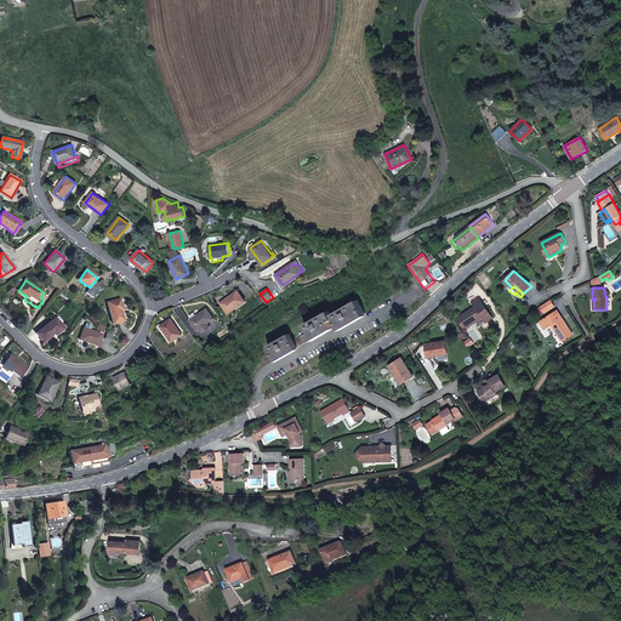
[(245,301),(238,291),(221,303),(229,313),(245,301)]
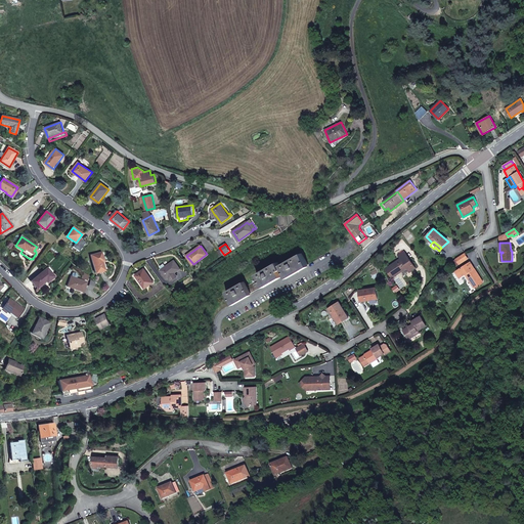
[(416,268),(404,252),(398,255),(401,259),(387,268),(392,277),(407,268),(409,271),(416,268)]
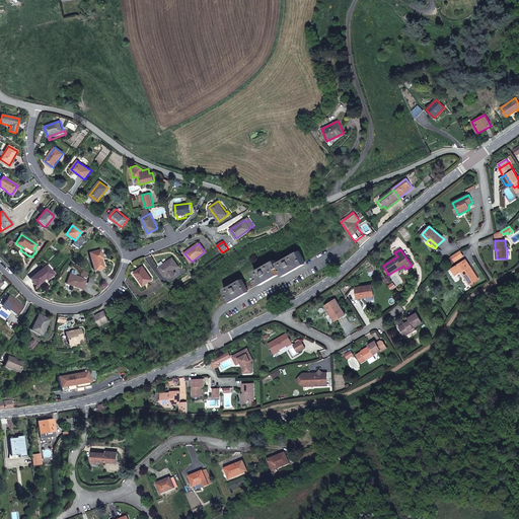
[(102,258),(100,250),(90,253),(94,271),(103,269),(100,260),(102,258)]
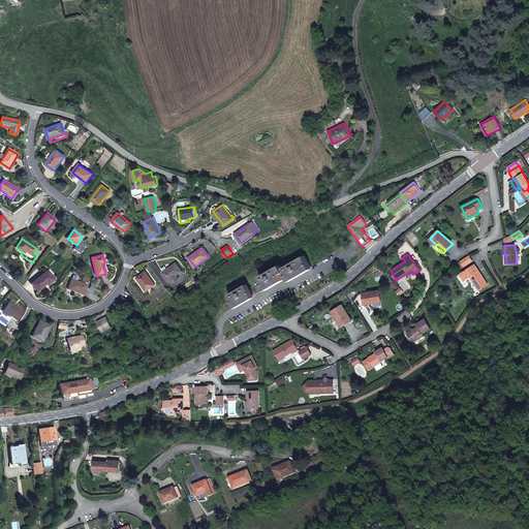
[(283,268),(281,265),(259,277),(261,281),(249,288),(247,284),(228,294),(235,307),(284,278),(282,274),(285,273),(289,280),(311,268),(304,255),(283,268)]
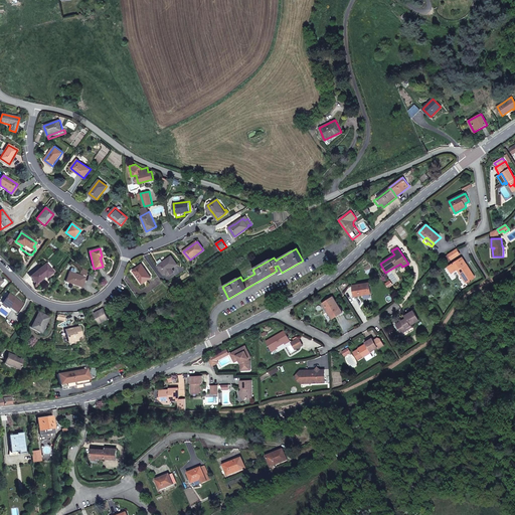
[(460,254),(457,248),(452,251),(455,258),(460,254)]
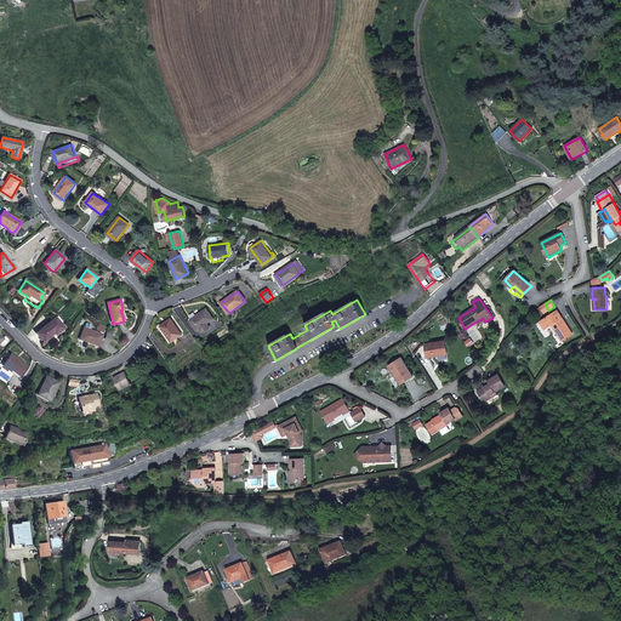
[(215,319),(206,308),(189,322),(194,326),(195,326),(199,331),(200,329),(205,326),(208,324),(215,319)]
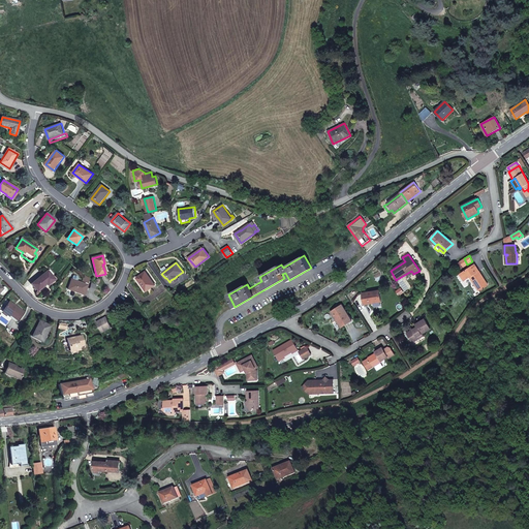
[(478,290),(488,284),(475,265),(460,274),(464,281),(470,277),(478,290)]
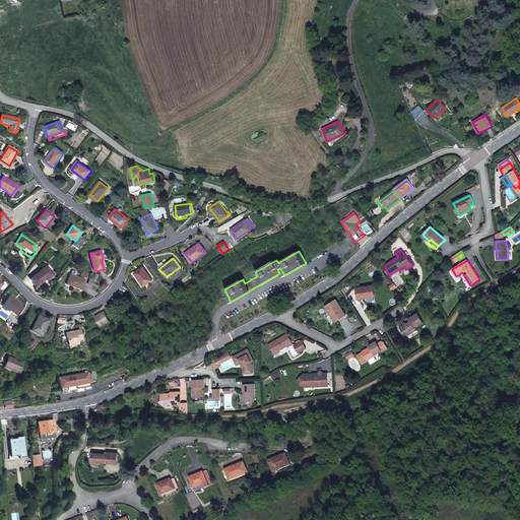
[(47,266),(30,279),(37,286),(46,279),(47,280),(54,274),(51,271),(53,269),(49,265),(47,266)]
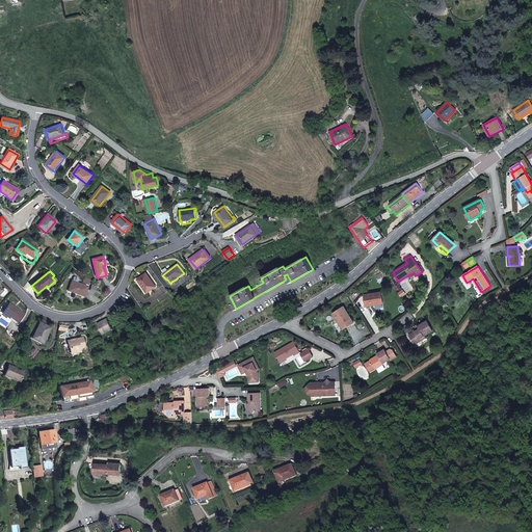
[(156,287),(147,273),(137,280),(148,293),(156,287)]
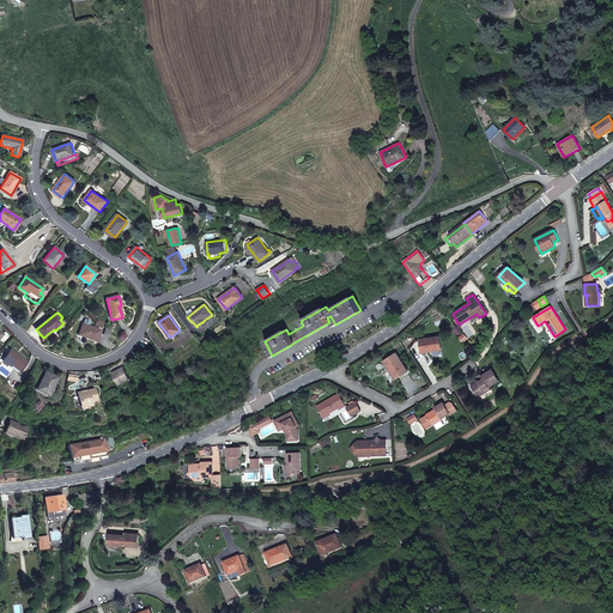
[(84,323),(83,323),(78,335),(97,343),(101,331),(89,326),(91,322),(90,321),(86,320),(85,320),(84,323)]
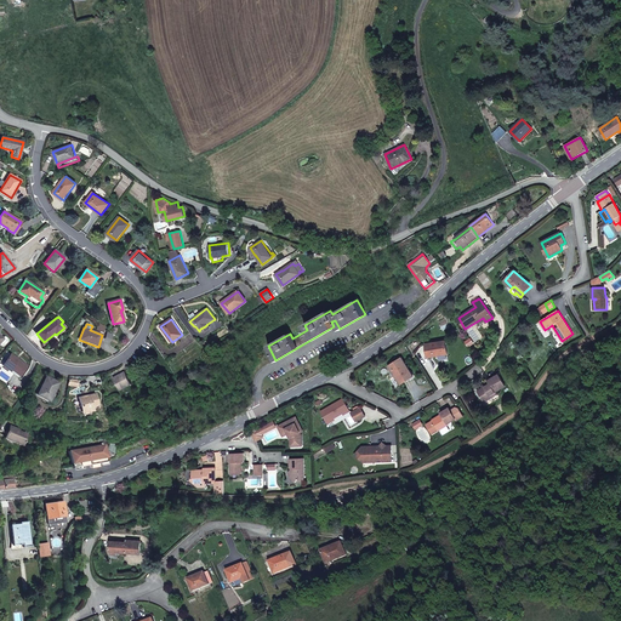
[(445,341),(426,345),(428,357),(437,355),(437,353),(448,352),(445,341)]
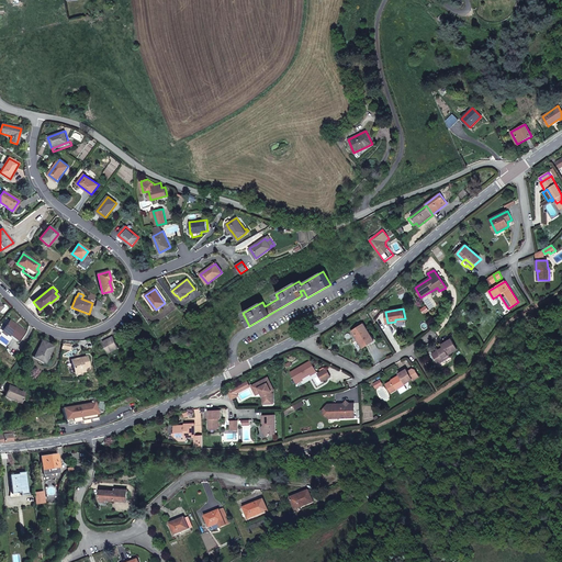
[(24,332),(10,321),(2,330),(9,336),(10,335),(18,340),(24,332)]
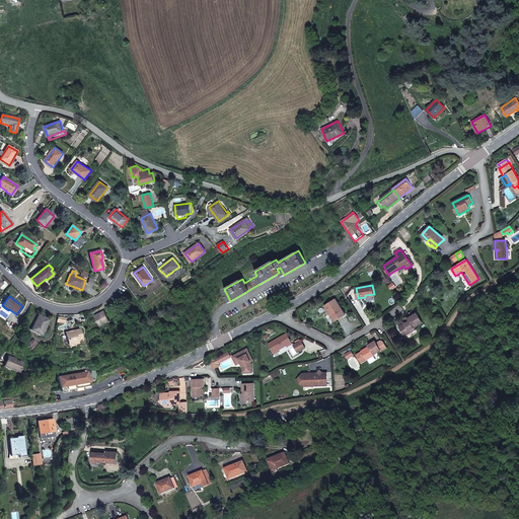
[(346,314),(336,299),(324,306),(335,321),(346,314)]
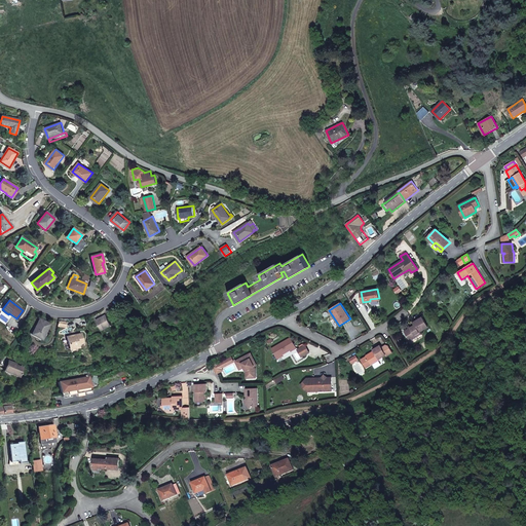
[(112,326),(107,315),(100,318),(96,321),(102,331),(112,326)]
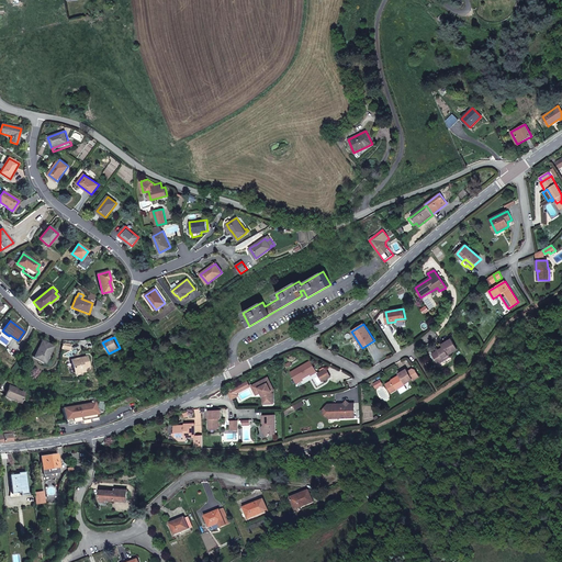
[(458,349),(451,339),(442,345),(444,348),(440,349),(433,355),(438,363),(445,360),(444,358),(448,355),(458,349)]
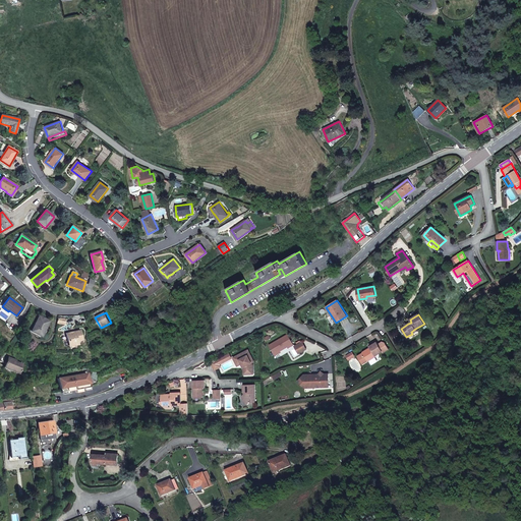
[(50,322),(40,315),(32,332),(42,337),(50,322)]
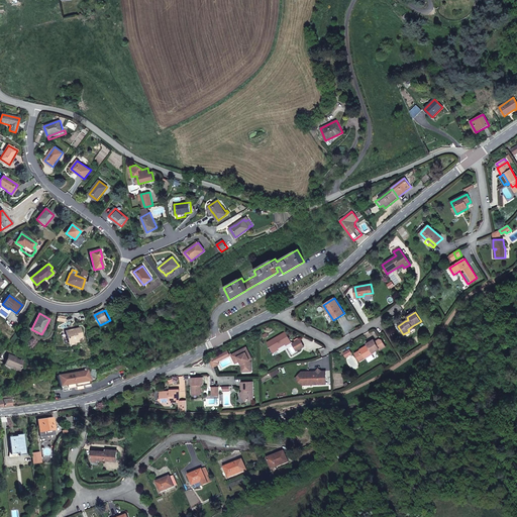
[(82,338),(80,327),(73,329),(73,330),(72,330),(71,329),(65,330),(67,338),(69,338),(70,344),(78,342),(77,339),(82,338)]
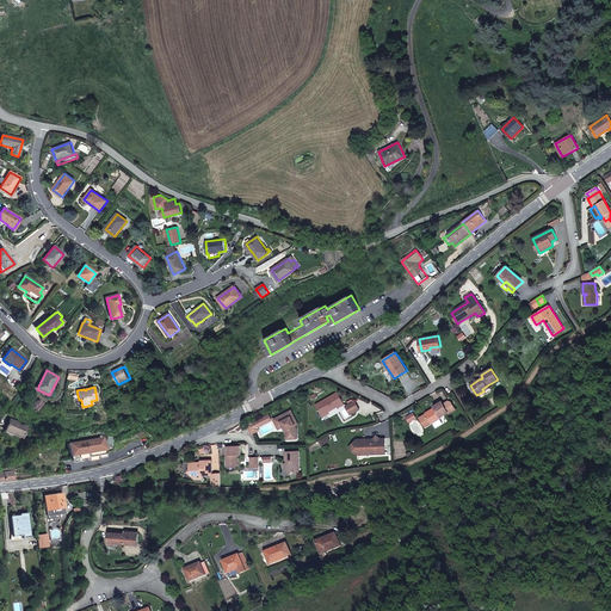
[(345,405),(338,393),(315,405),(322,415),(338,407),(338,408),(345,405)]
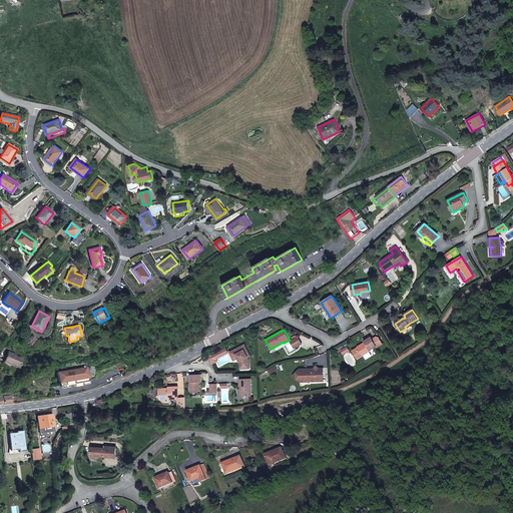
[(302,344),(298,337),(291,342),(295,349),(302,344)]
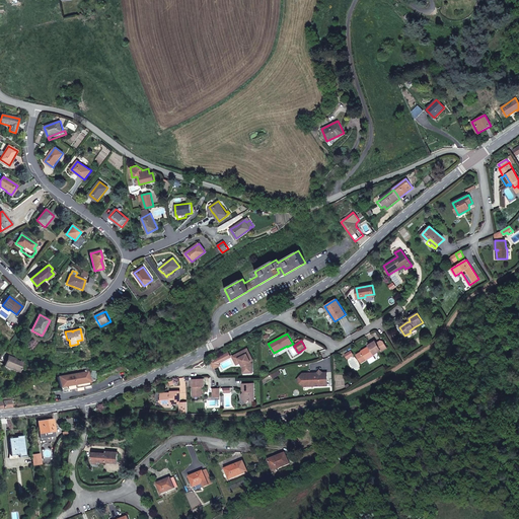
[(383,342),(380,341),(377,343),(375,341),(369,346),(369,347),(362,351),(362,352),(357,355),(361,362),(367,359),(367,360),(375,355),(374,354),(381,350),(382,351),(387,348),(383,342)]
